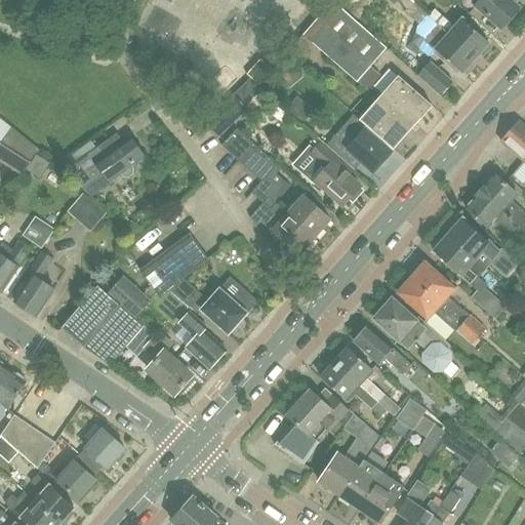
[(389,0),(403,12),(404,11),(420,26),(428,17),(412,2),(409,0),(389,0)]
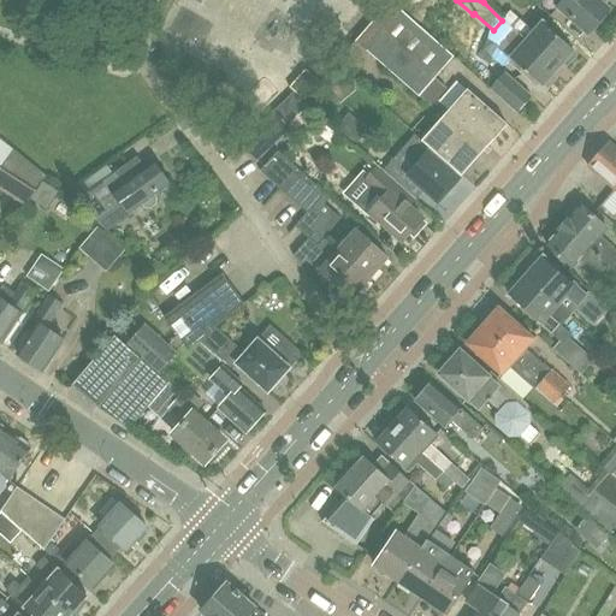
[(564,0),(558,7),(561,10),(560,12),(568,19),(569,17),(588,34),(591,31),(592,34),(603,23),(600,21),(609,10),(597,0),(564,0)]
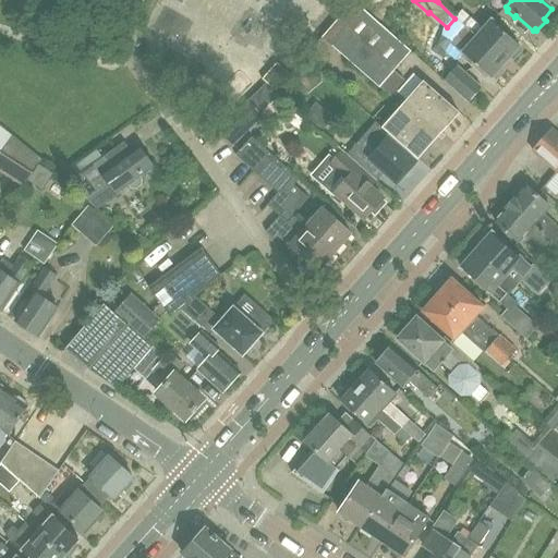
[(411,51),(354,1),(305,58),(314,67),(332,46),(379,87),(411,51)]
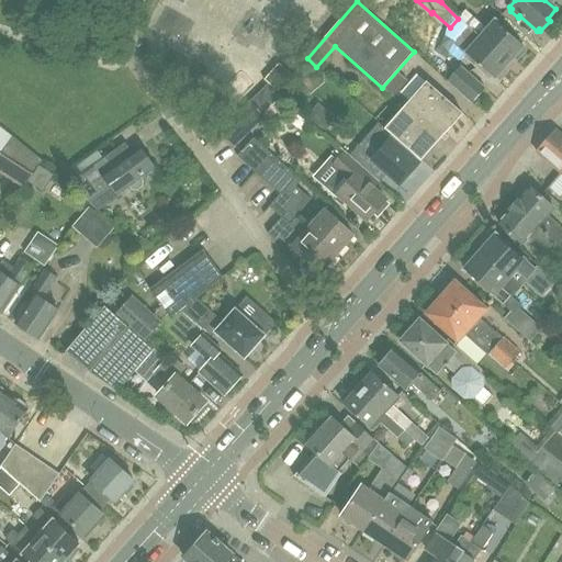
[(487,30),(475,19),(465,10),(460,18),(469,25),(468,25),(509,63),(524,46),(496,21),(487,30)]
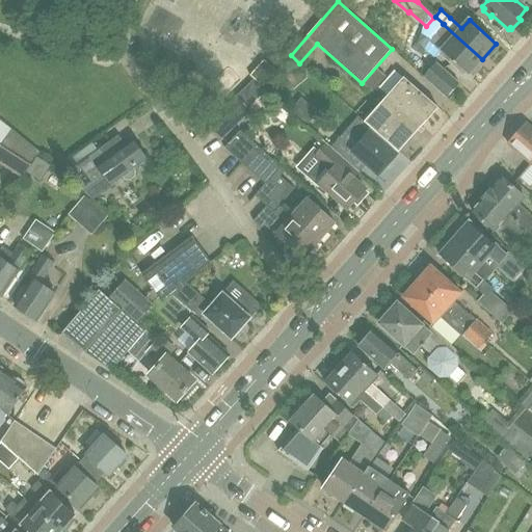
[(468,75),(482,59),(443,24),(436,31),(449,43),(442,51),(452,60),(449,63),(453,67),(456,64),(468,75)]
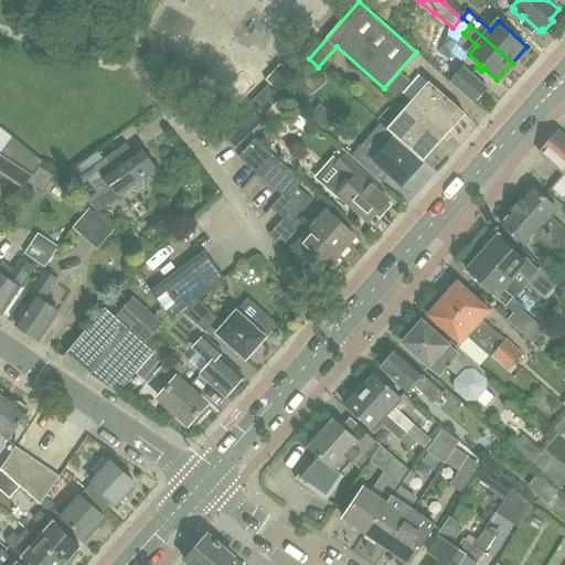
[(266,81),(278,93),(294,76),(280,64),(266,81)]
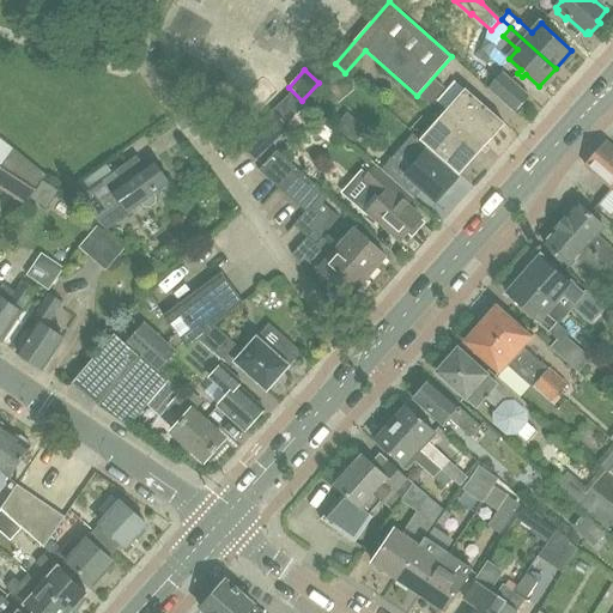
[(529,97),(511,80),(503,73),(489,89),(515,113),(529,97)]
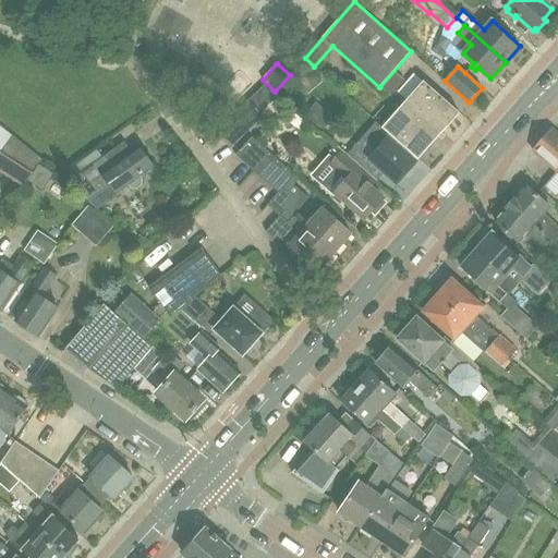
[(296,80),(306,91),(319,79),(311,68),(306,72),(296,80)]
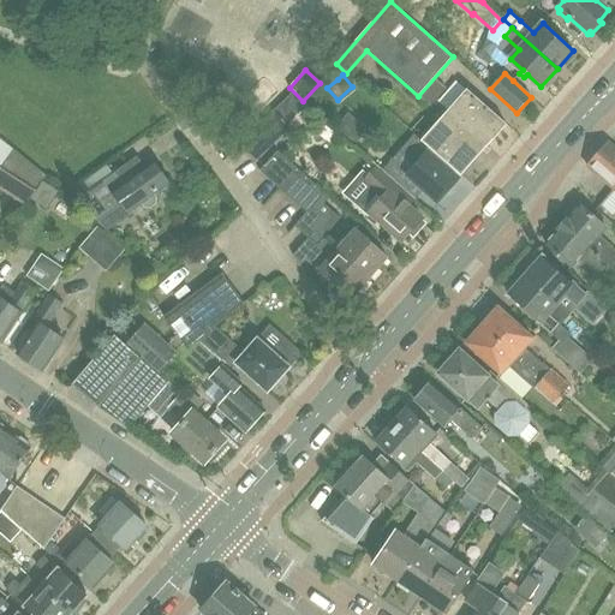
[(507,125),(489,108),(467,90),(446,115),(484,150),(507,125)]
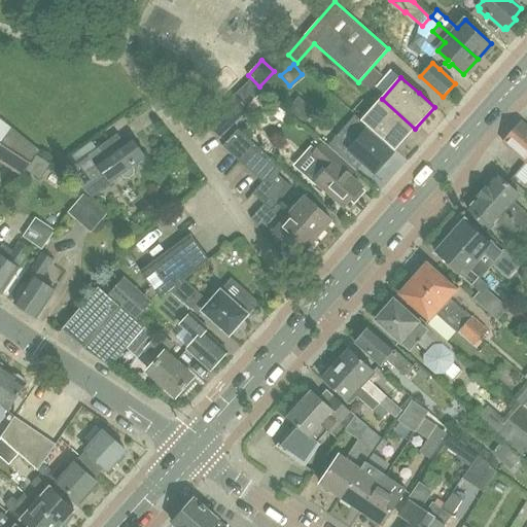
[(248,109),(265,92),(251,79),(235,96),(248,109)]
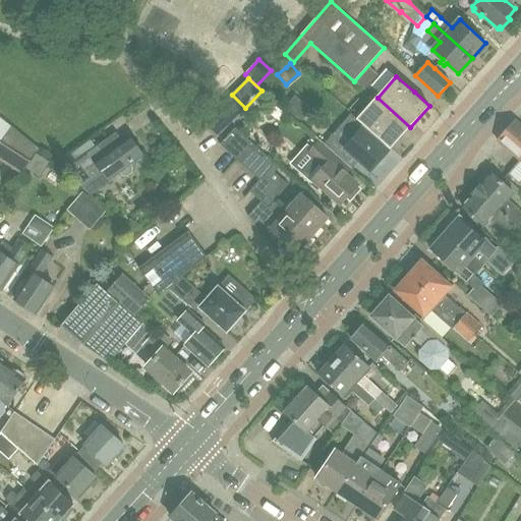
[(232,95),(205,123),(218,136),(245,108),(232,95)]
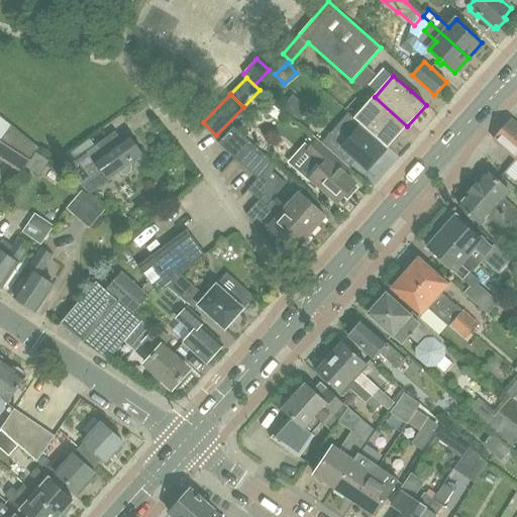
[(296,95),(284,110),(302,125),(314,111),(296,95)]
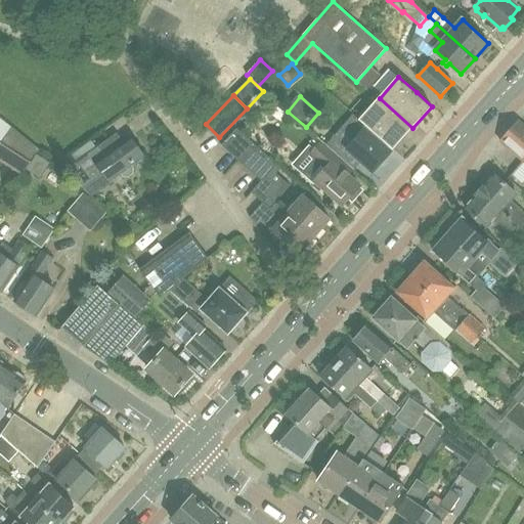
[(393,149),(412,128),(380,98),(359,121),(368,128),(393,149)]
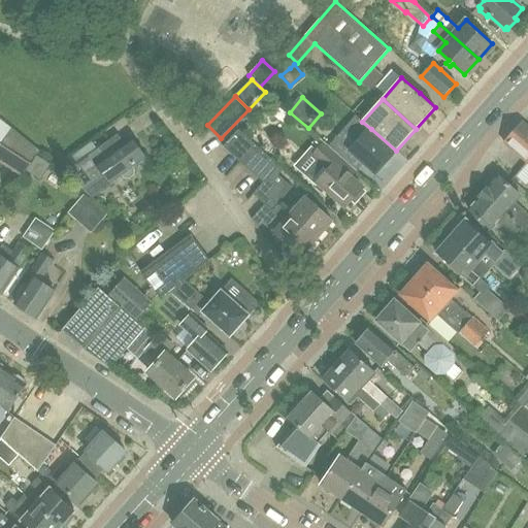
[(371,129),(362,122),(358,118),(348,129),(361,140),(351,152),(376,173),(393,154),(368,132),(371,129)]
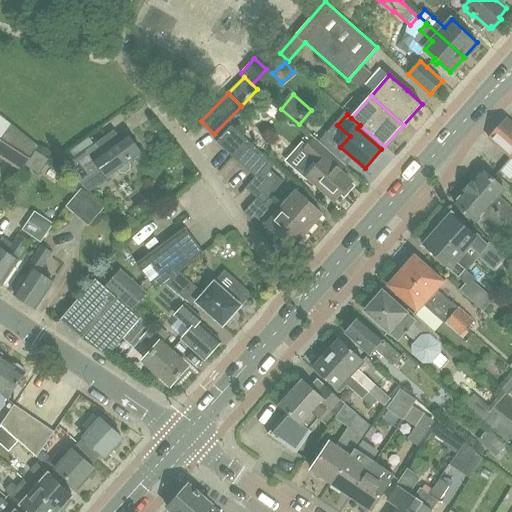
[(0,115),(0,141),(2,139),(12,125),(0,115)]
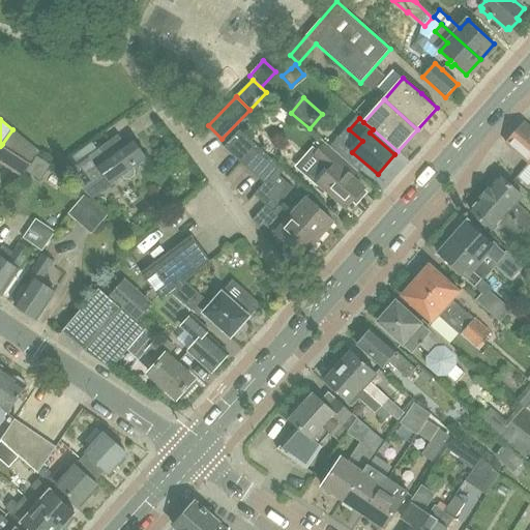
[(529,127),(525,123),(506,144),(529,165),(529,164),(529,127)]
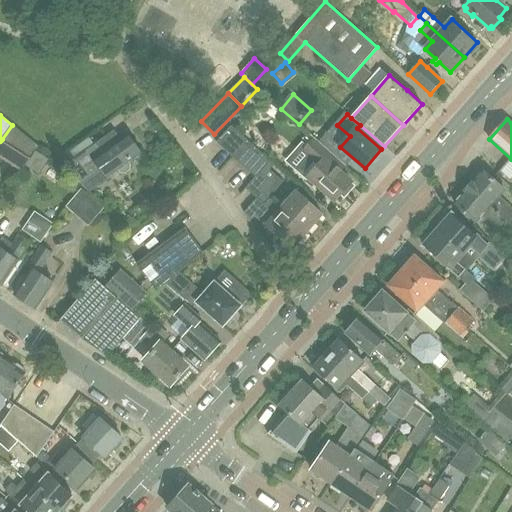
[(12,125),(2,139),(30,159),(38,147),(12,125)]
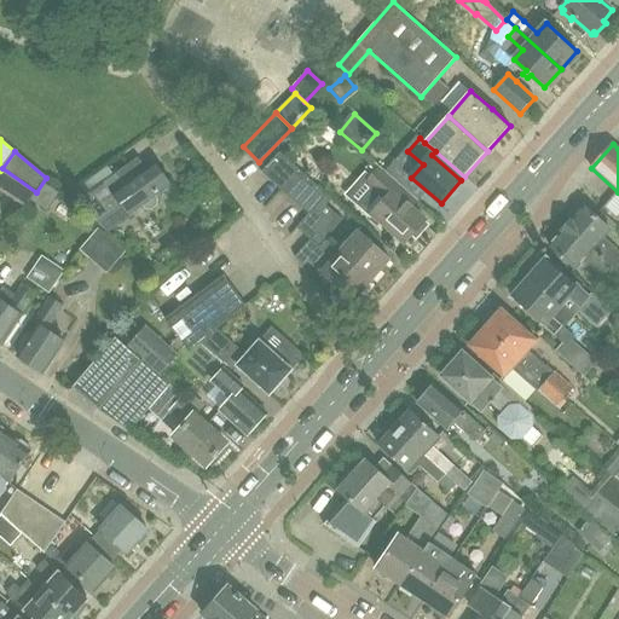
[(279,154),(261,173),(271,181),(289,162),(279,154)]
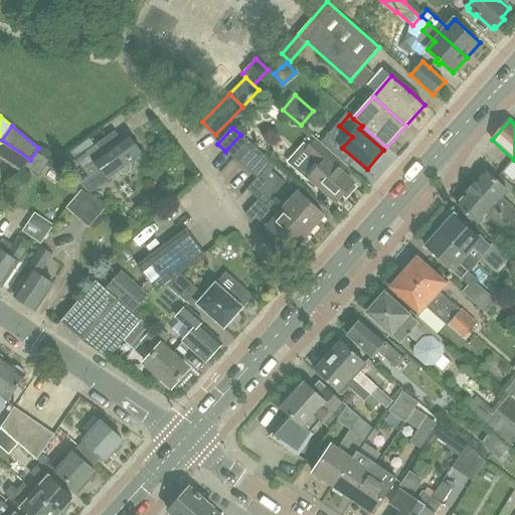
[(337,202),(343,196),(346,198),(356,187),(353,184),(354,183),(343,173),(348,167),(310,133),(304,139),(308,142),(290,162),(312,182),(313,181),(337,202)]
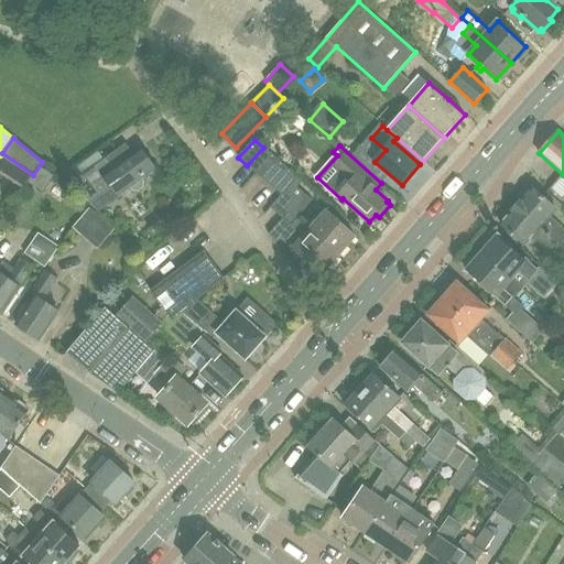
[(263,148),(247,165),(256,173),(272,154),(263,148)]
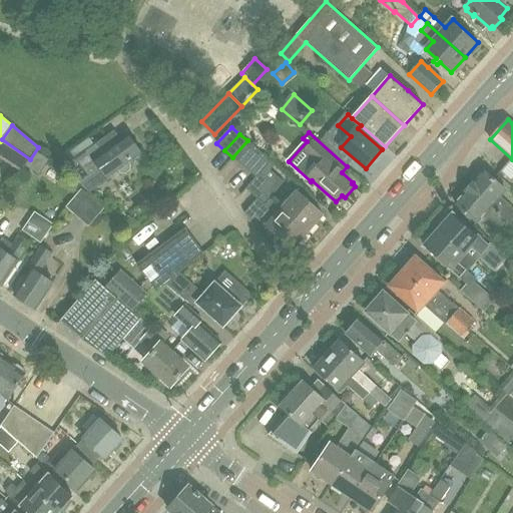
[(142,154),(128,135),(98,156),(91,147),(62,168),(81,185),(101,170),(107,178),(118,171),(120,173),(125,174),(130,170),(131,166),(129,163),(142,154)]
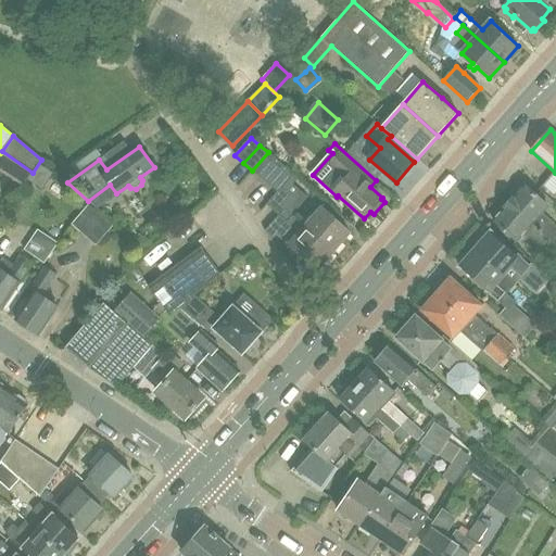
[(268,152),(252,171),(261,178),(277,161),(268,152)]
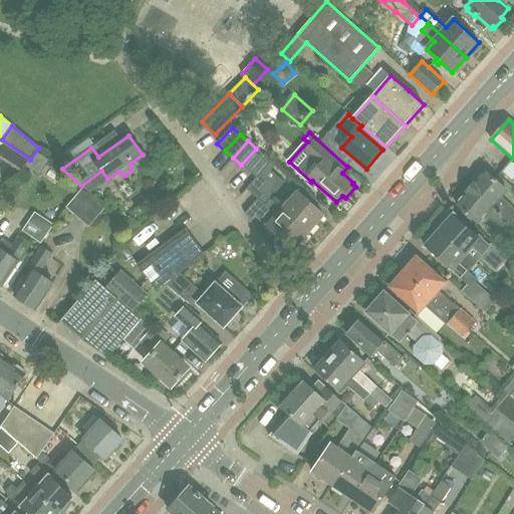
[(256,149),(241,165),(249,172),(263,155),(256,149)]
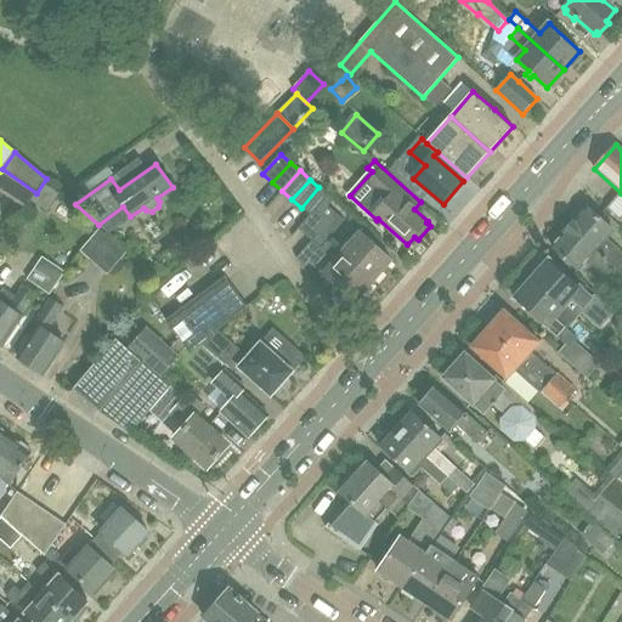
[(311,218),(299,231),(321,250),(328,243),(315,231),(327,219),(317,210),(329,197),(318,187),(301,208),(311,218)]
